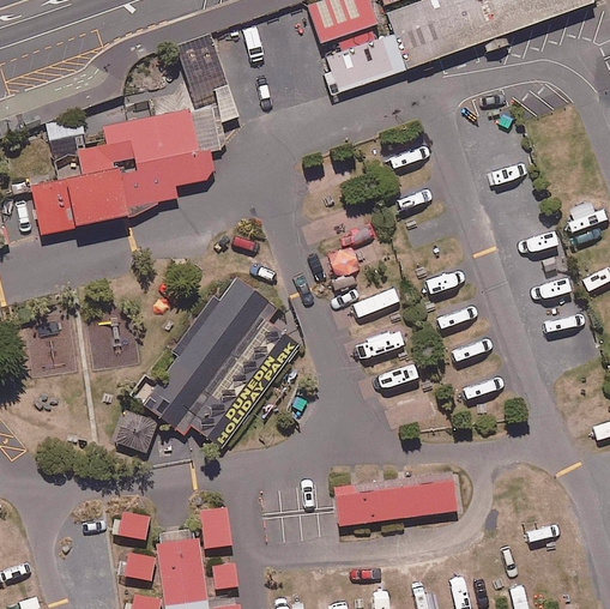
[(593,1),(592,0),(420,0),(385,12),(393,34),(374,41),(369,25),(376,23),(368,0),(322,0),(307,6),(320,44),(336,38),(340,53),(325,58),(331,73),(324,74),(331,97),(563,12),(593,1)]
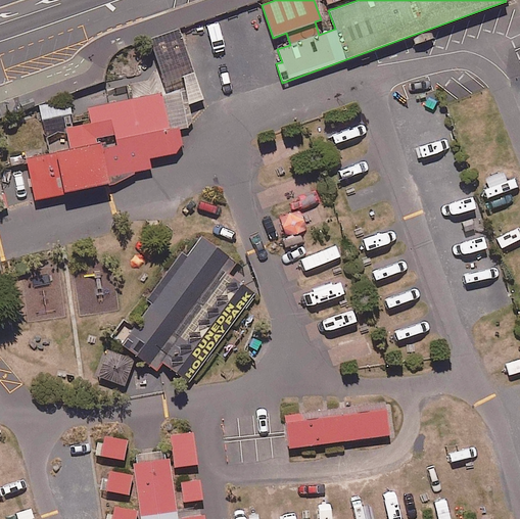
[(51,149),(51,153),(26,158),(34,201),(113,185),(136,173),(150,170),(148,159),(176,153),(182,146),(179,131),(187,129),(193,123),(190,106),(204,101),(193,73),(183,77),(186,92),(161,96),(161,92),(87,108),(89,122),(66,127),(68,145),(51,149)]
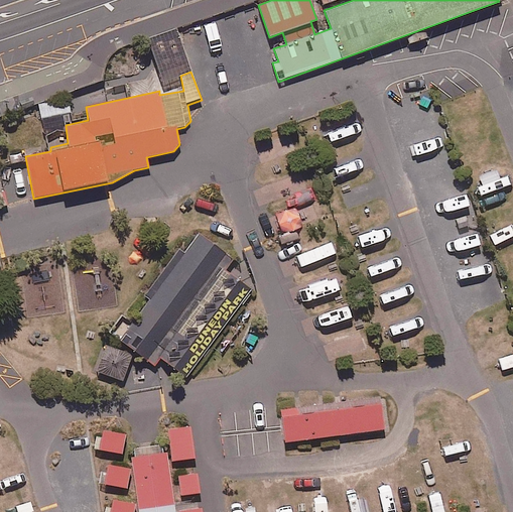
[(148,301),(121,339),(154,364),(159,357),(169,364),(186,377),(253,288),(227,269),(233,261),(198,235),(184,253),(178,249),(142,297),(148,301)]
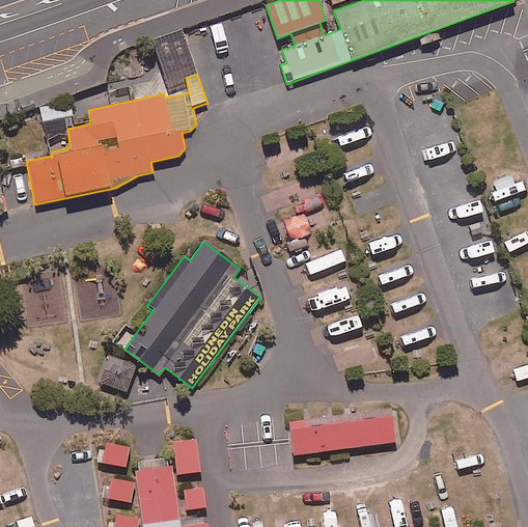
[(100,383),(127,392),(137,365),(122,360),(109,356),(100,383)]
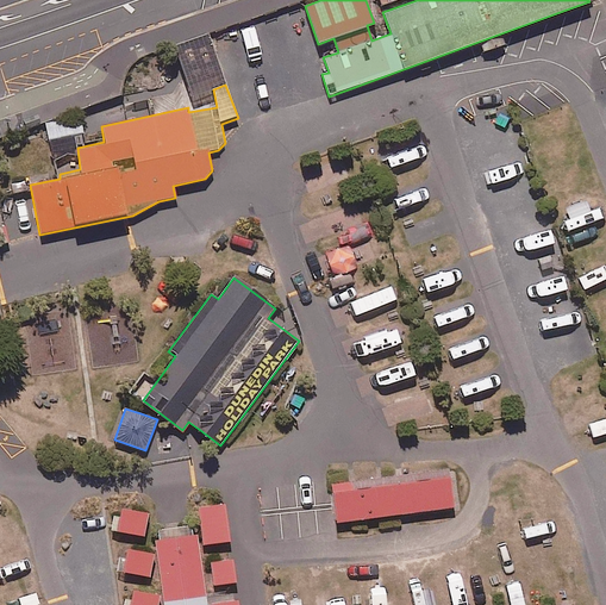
[(448,471),(332,485),(338,523),(453,507),(448,471)]
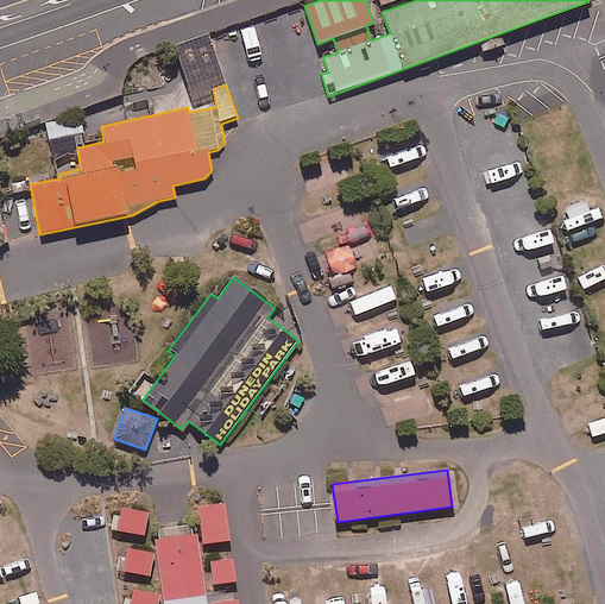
[(199,507),(203,543),(227,541),(222,504),(199,507)]
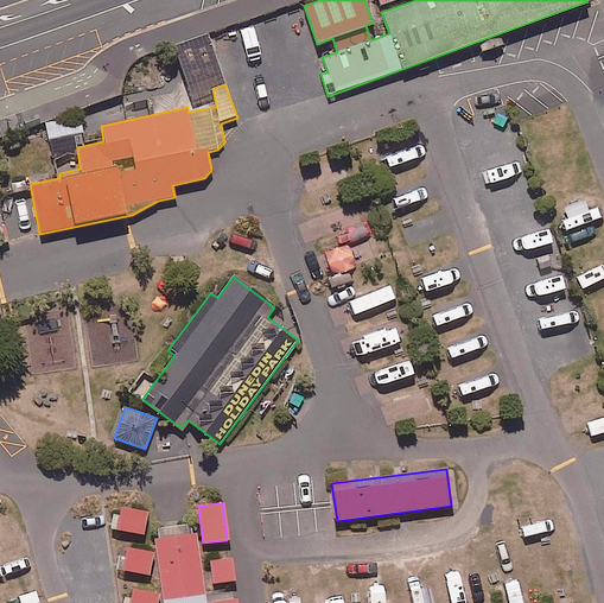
[(144,535),(147,512),(121,507),(116,531),(144,535)]
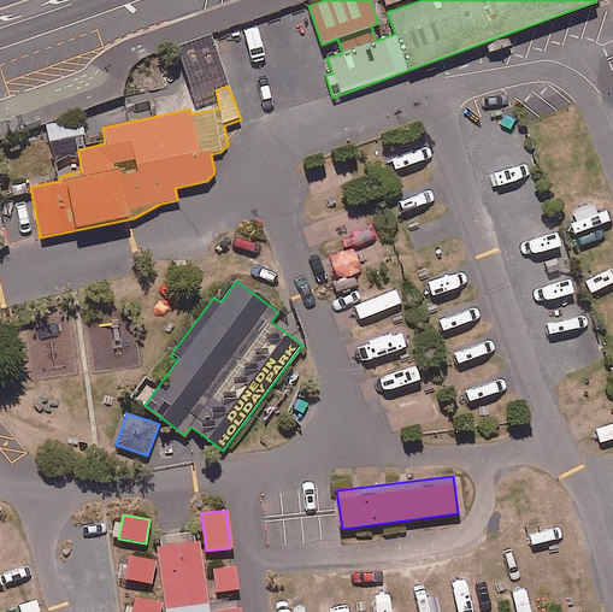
[(159,547),(157,548),(165,611),(208,611),(200,539),(194,540),(193,531),(163,536),(158,536),(159,547)]
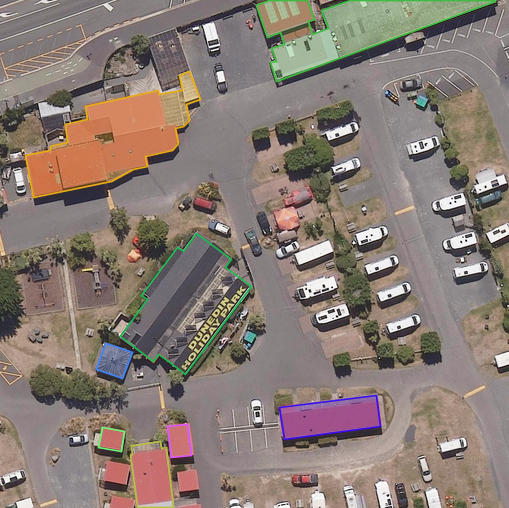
[(125,485),(128,465),(106,461),(103,481),(125,485)]
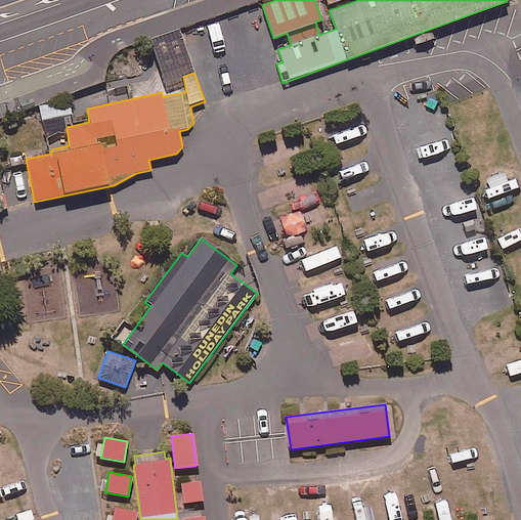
[(202,501),(199,481),(181,484),(184,503),(202,501)]
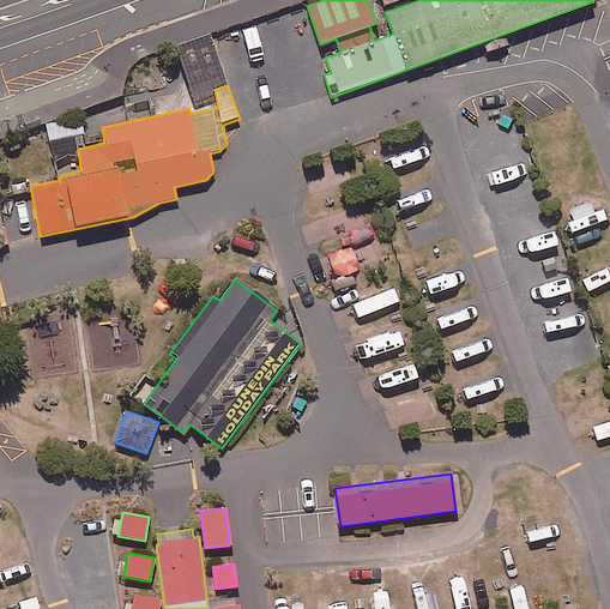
[(159,608),(161,600),(134,595),(132,608),(159,608)]
